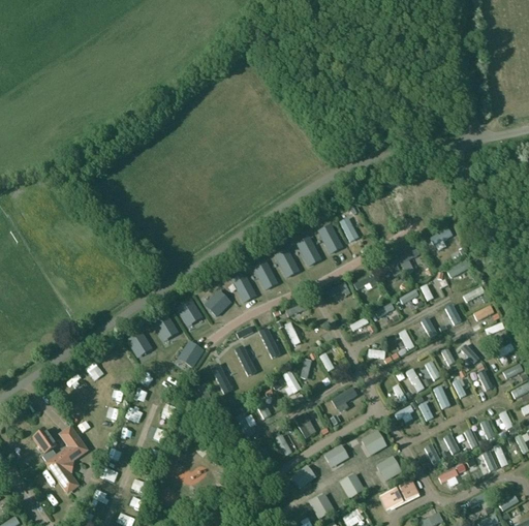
[(425,175),(412,183),(418,192),(431,183),(425,175)]
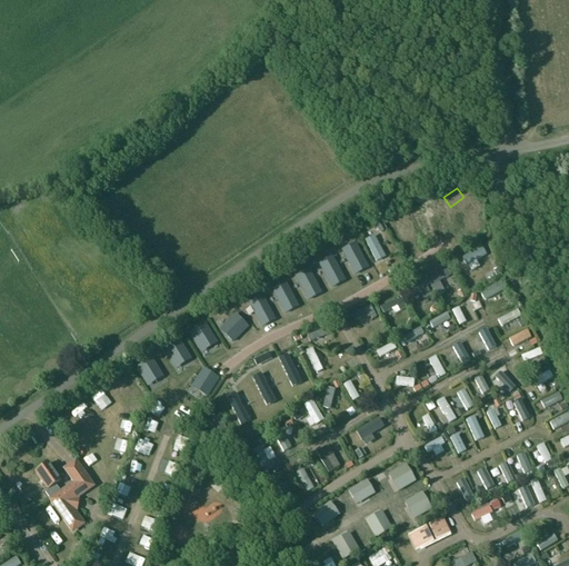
[(421,207),(415,209),(420,226),(427,224),(421,207)]
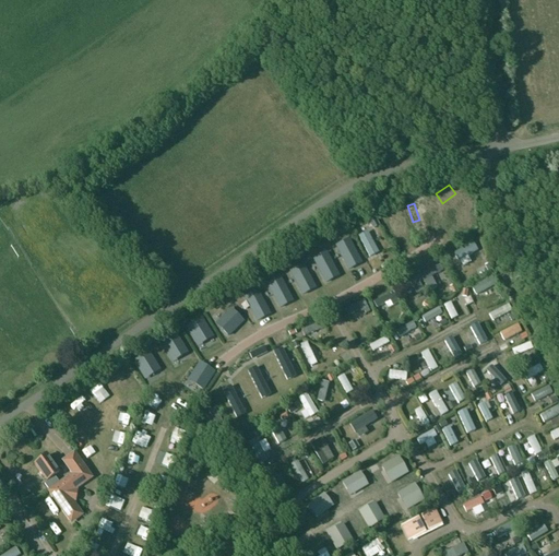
[(395,210),(385,215),(392,227),(402,222),(395,210)]
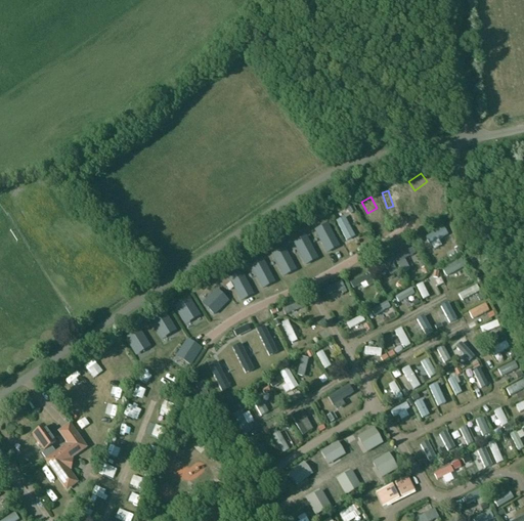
[(325,217),(317,221),(322,233),(332,229),(325,217)]
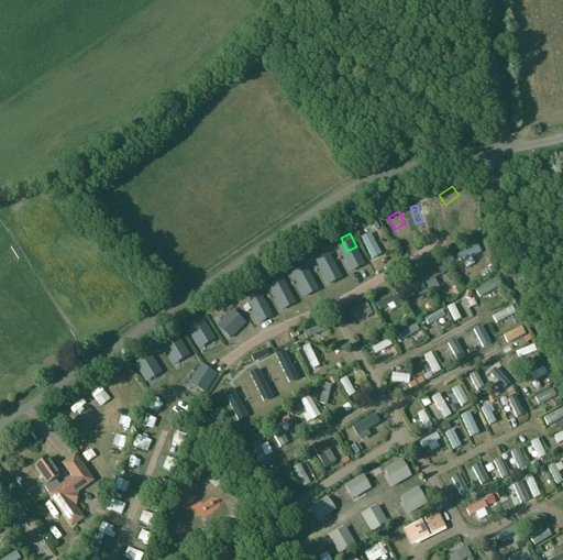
[(468,266),(465,267),(471,277),(481,273),(472,255),(465,259),(468,266)]
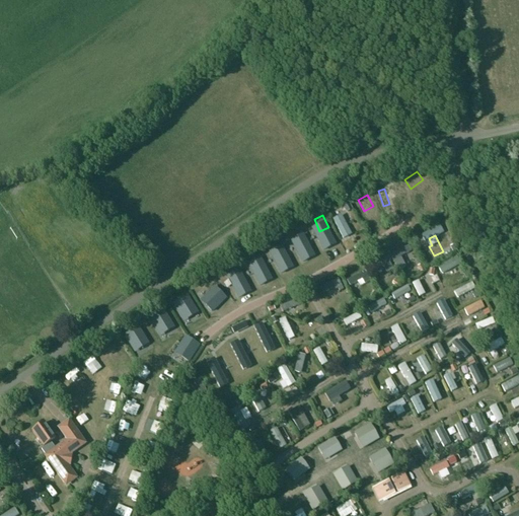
[(271,242),(263,247),(269,259),(277,253),(271,242)]
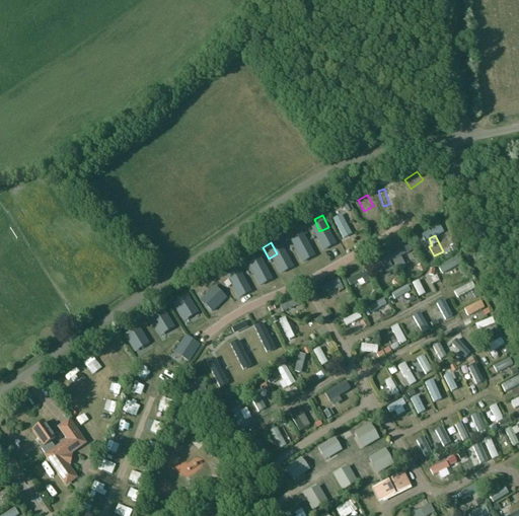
[(398,248),(402,255),(411,251),(408,244),(398,248)]
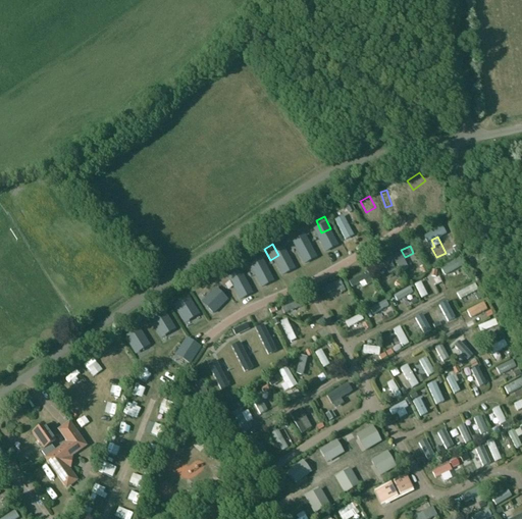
[(406,258),(409,263),(416,259),(412,254),(406,258)]
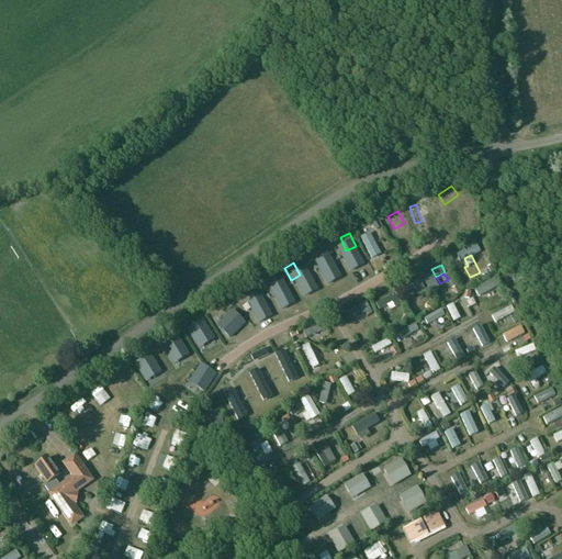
[(484,301),(495,283),(489,279),(476,295),(484,301)]
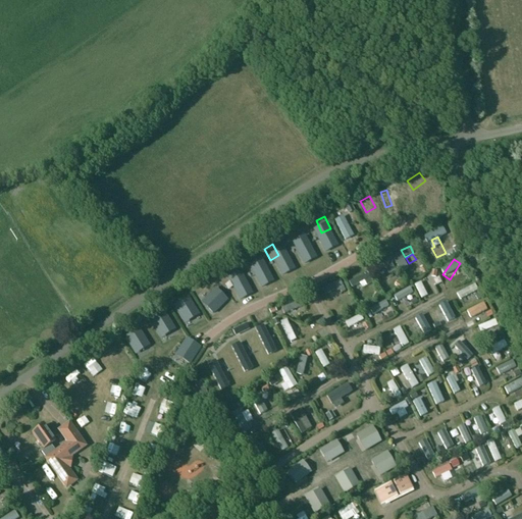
[(252,280),(259,276),(251,260),(243,264),(252,280)]
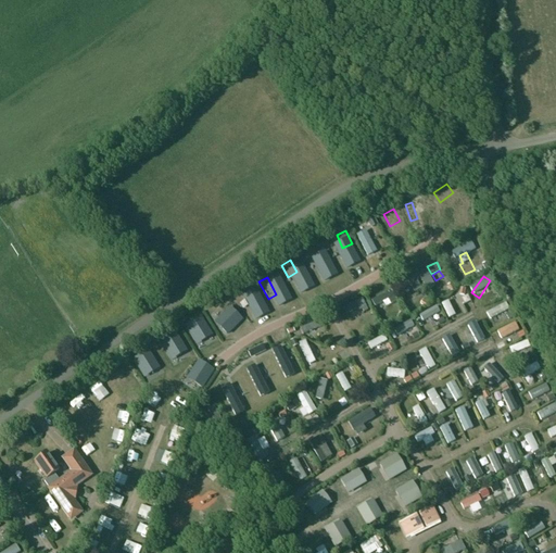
[(288,280),(293,299),(302,297),(297,278),(288,280)]
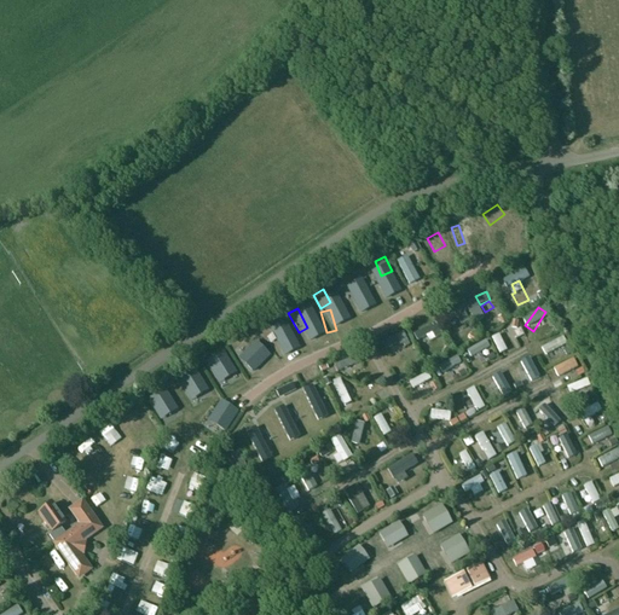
[(278,317),(270,323),(277,334),(287,328),(278,317)]
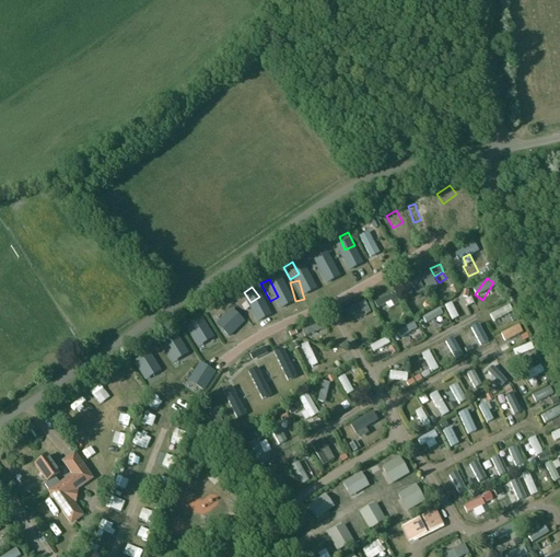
[(404,292),(410,304),(421,299),(415,287),(404,292)]
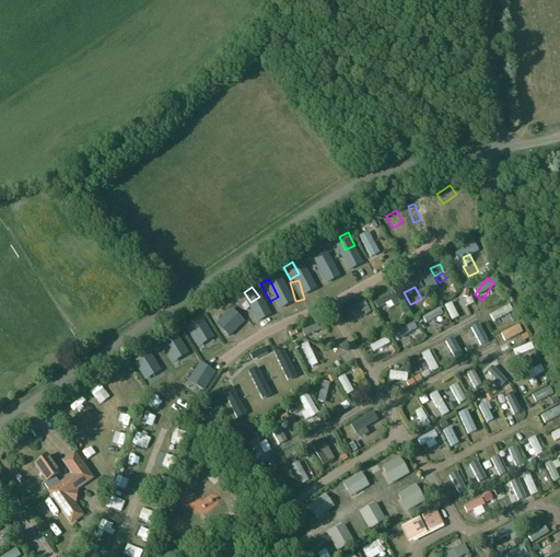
[(374,299),(376,304),(395,296),(392,290),(374,299)]
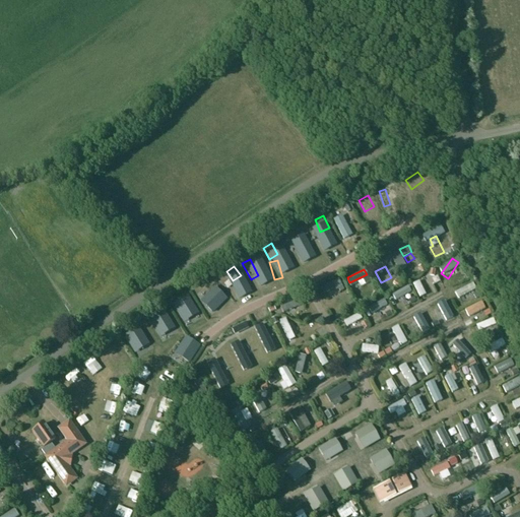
[(327,293),(342,281),(337,275),(322,286),(327,293)]
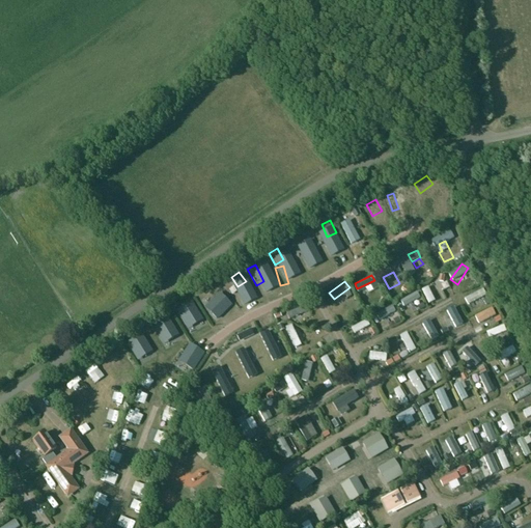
[(369,285),(358,287),(360,296),(371,293),(369,285)]
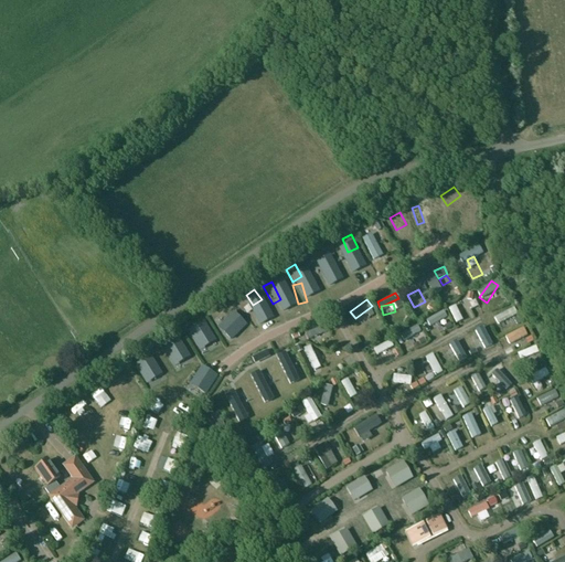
[(456,304),(449,307),(457,324),(464,320),(456,304)]
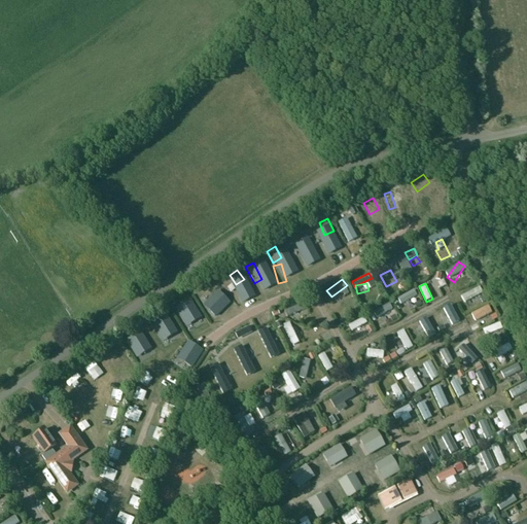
[(219,309),(226,305),(217,286),(210,290),(219,309)]
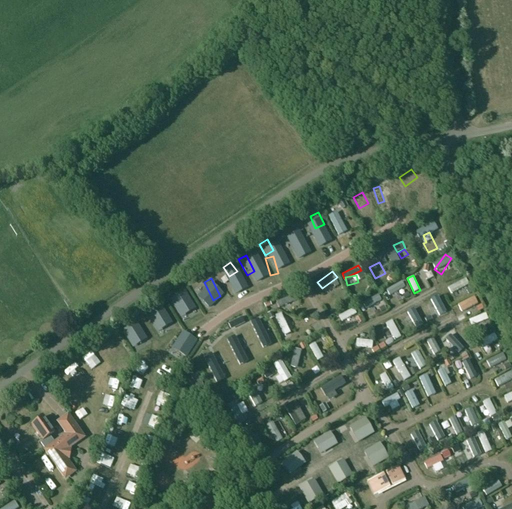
[(401,294),(399,292),(407,287),(401,278),(387,288),(394,299),(401,294)]
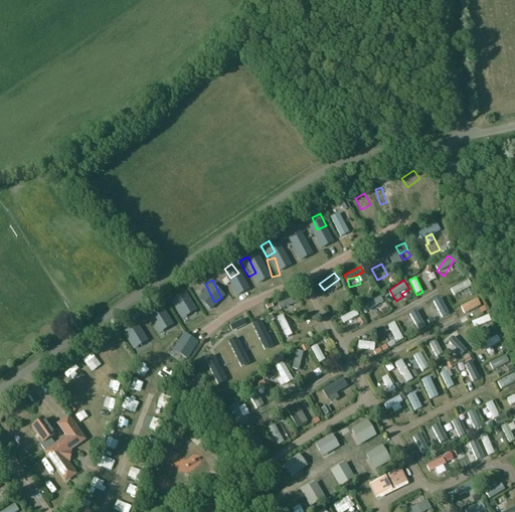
[(455,298),(473,288),(469,280),(450,290),(455,298)]
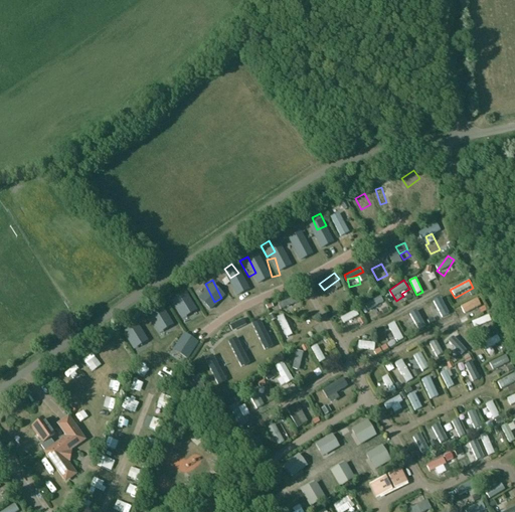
[(367,310),(384,304),(381,295),(364,301),(367,310)]
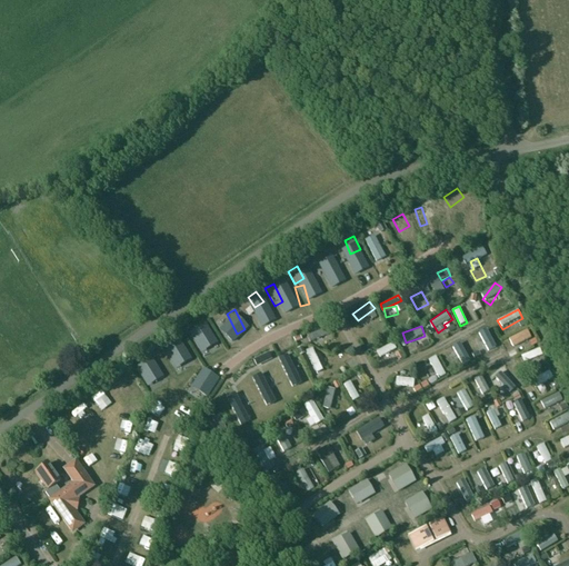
[(510,335),(512,344),(531,338),(529,330),(510,335)]
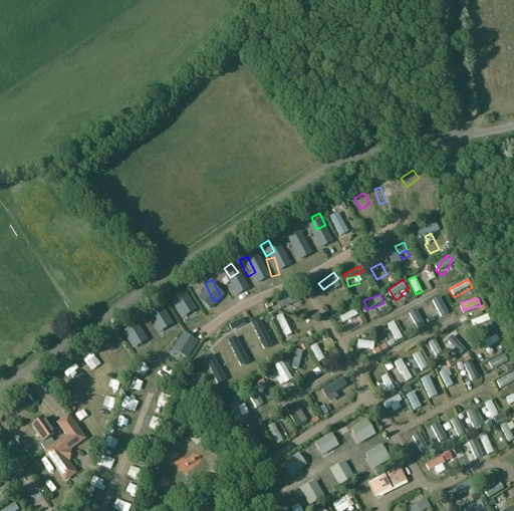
[(425,302),(420,306),(424,311),(429,308),(425,302)]
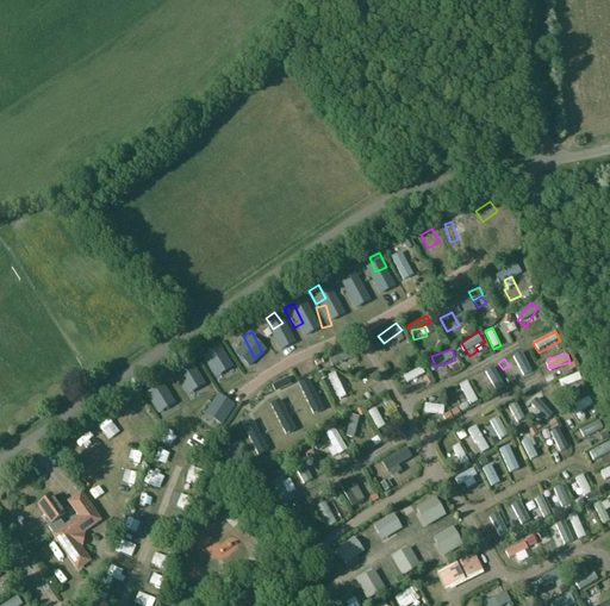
[(454,370),(461,368),(459,361),(452,363),(454,370)]
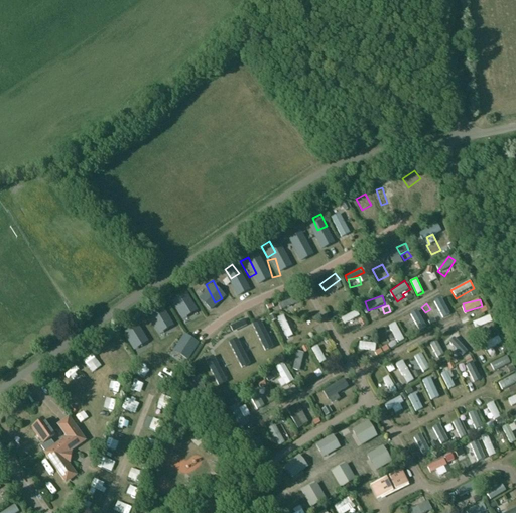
[(428,317),(432,326),(449,316),(445,308),(428,317)]
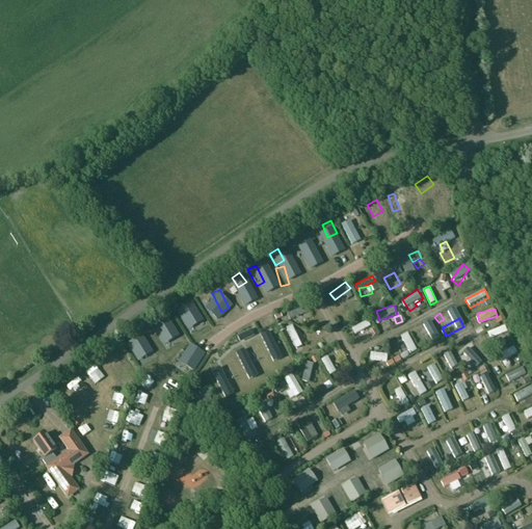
[(368,319),(351,325),(354,334),(371,327),(368,319)]
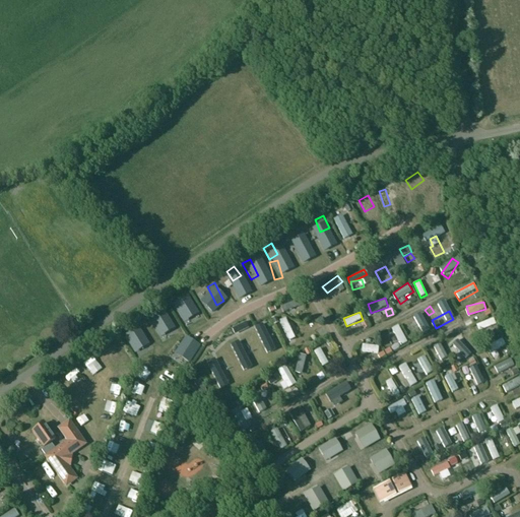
[(477,323),(480,331),(497,326),(494,318),(486,320),(483,312),(471,316),(474,324),(477,323)]
